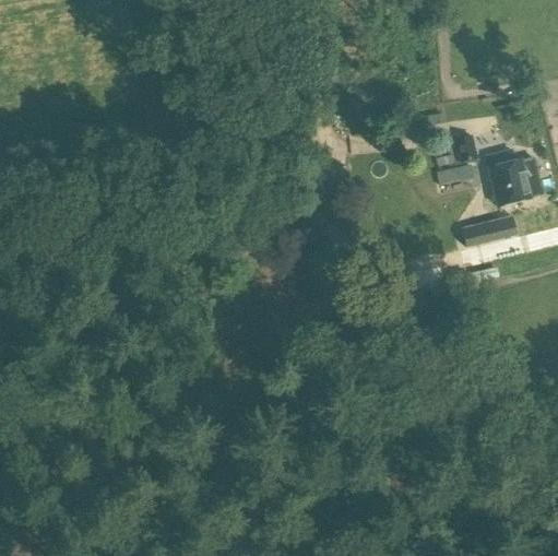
[(461,162),(478,157),(473,134),(455,138),(461,162)]
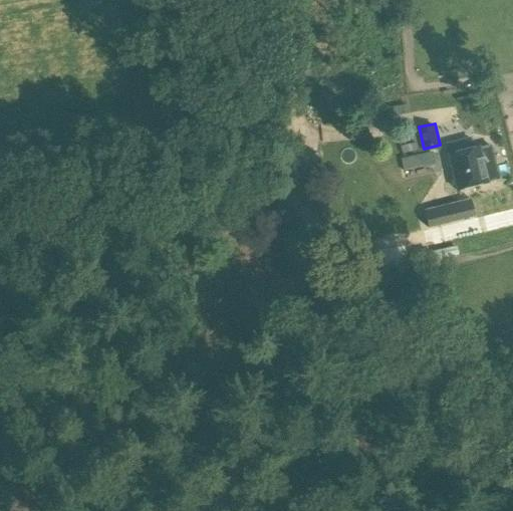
[(488,182),(500,179),(492,145),(480,148),(480,147),(450,154),(458,190),(488,182)]
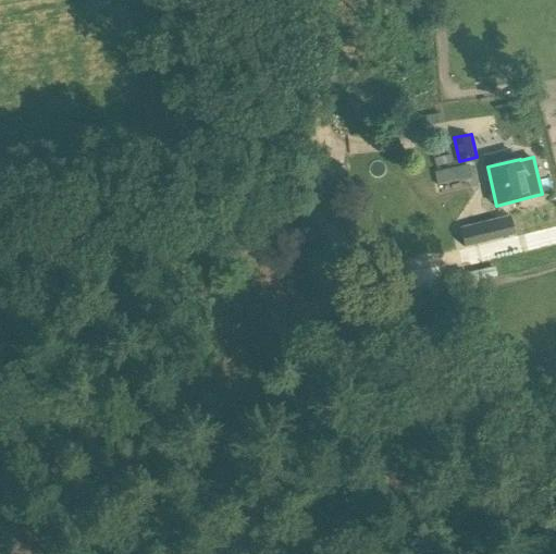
[(468,163),(455,167),(456,174),(464,180),(471,177),(468,163)]
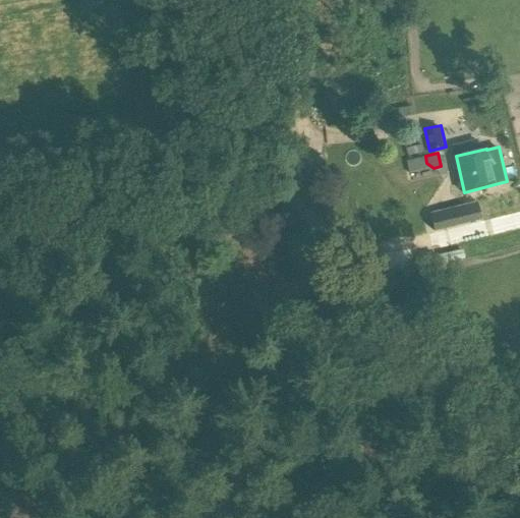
[(478,199),(430,211),(435,229),(482,218),(478,199)]
